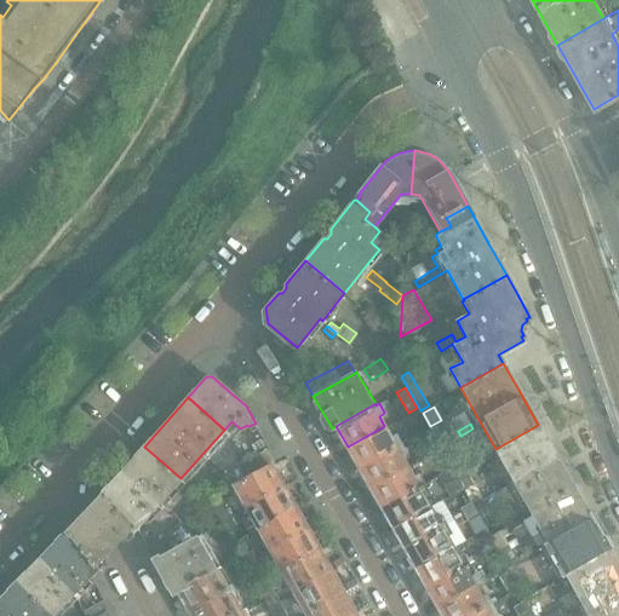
[(573,487),(550,445),(538,425),(496,449),(529,511),(573,487)]
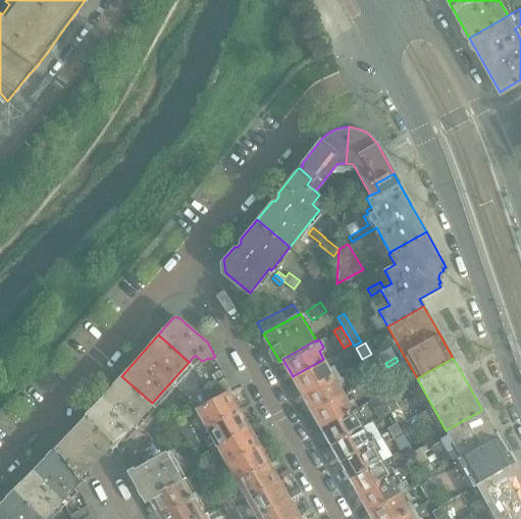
[(302,393),(337,372),(332,364),(328,366),(323,359),(293,376),(302,393)]
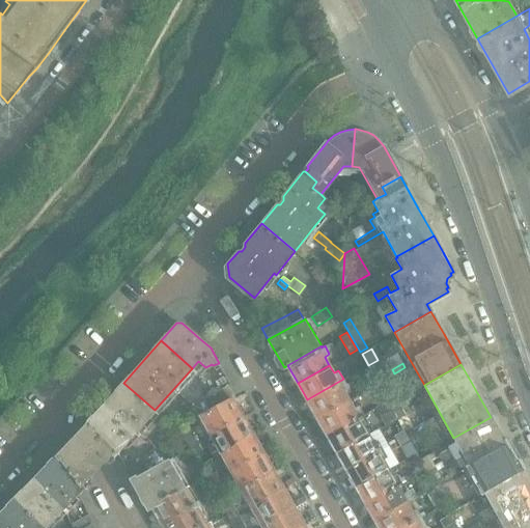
[(232,395),(227,385),(228,384),(229,383),(229,382),(221,366),(218,366),(212,369),(217,380),(219,383),(205,390),(207,393),(201,396),(208,410),(231,396),(232,395)]
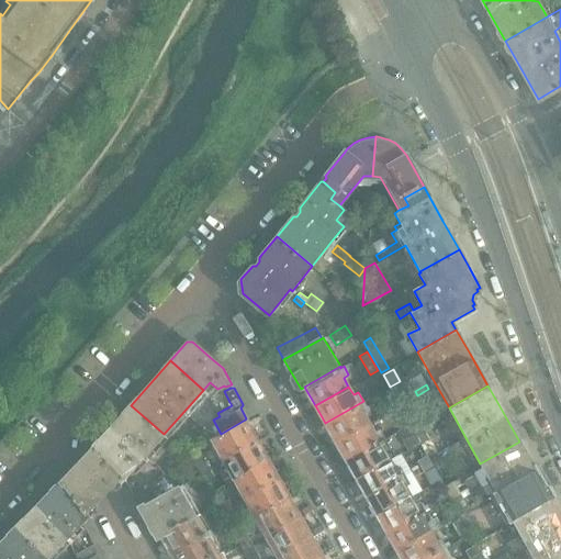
[(397,406),(392,398),(383,403),(389,412),(397,406)]
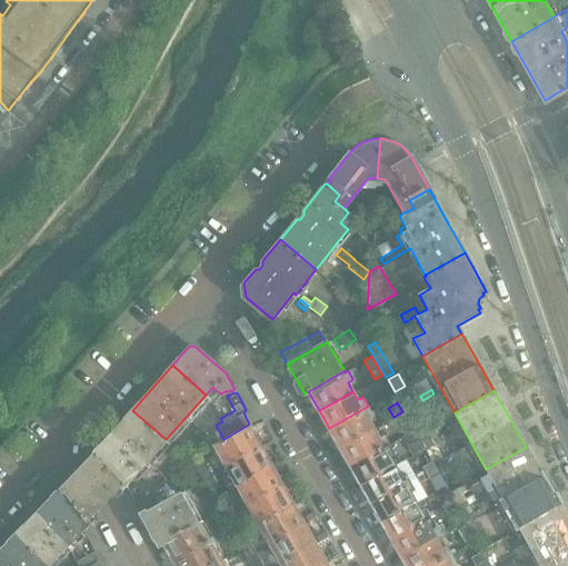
[(374,427),(369,419),(374,417),(368,406),(329,428),(339,446),(374,427)]
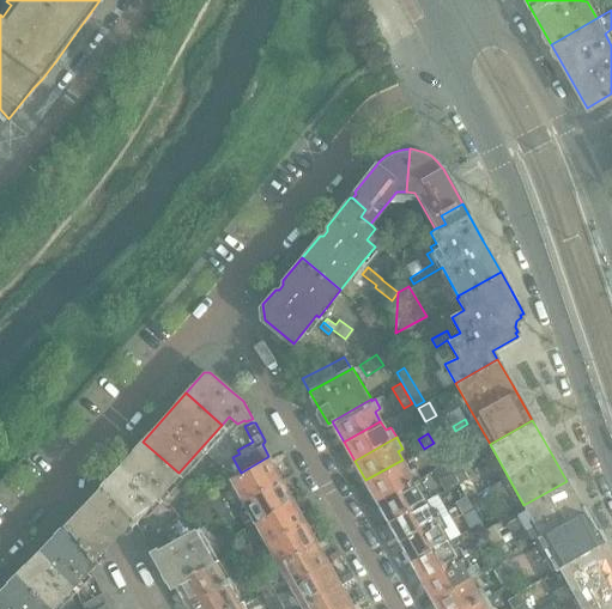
[(133,523),(157,497),(179,473),(143,442),(123,463),(98,489),(100,491),(84,507),(68,523),(73,529),(95,558),(110,542),(128,524),(133,523)]
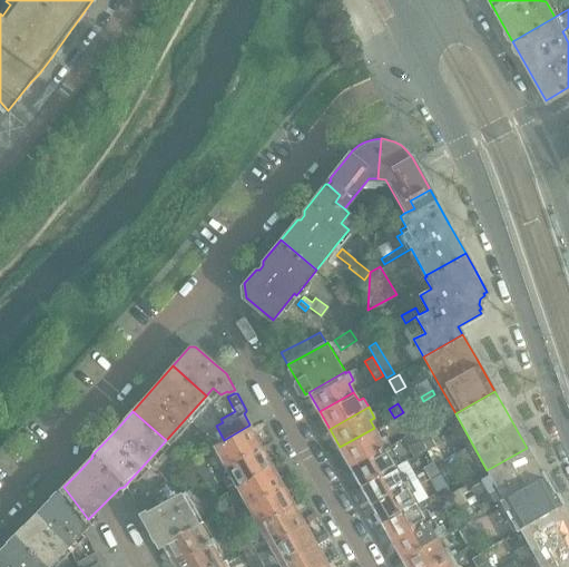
[(224,440),(216,426),(211,429),(206,433),(217,443),(224,440)]
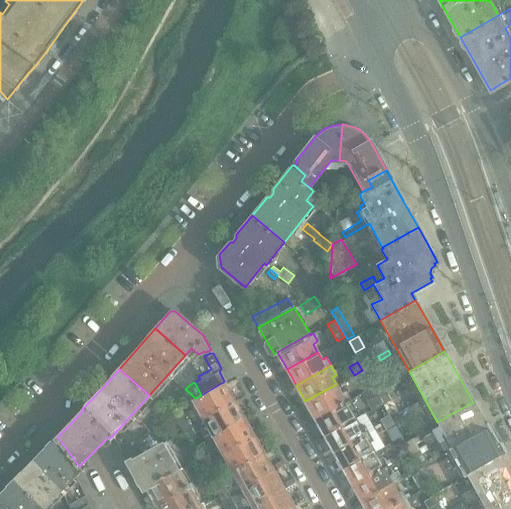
[(233,400),(232,398),(232,395),(229,390),(226,389),(223,382),(201,395),(195,398),(196,399),(194,400),(203,417),(233,400)]
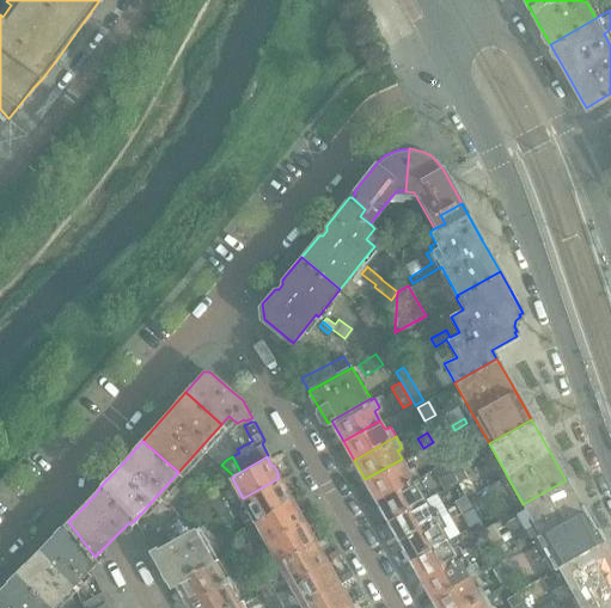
[(230,476),(221,468),(221,467),(211,458),(206,464),(217,472),(214,474),(224,483),(230,476)]
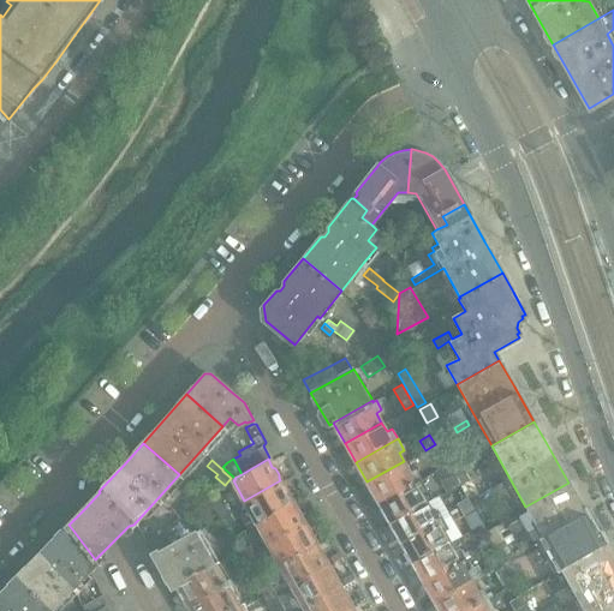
[(377,502),(421,478),(416,469),(410,472),(404,461),(367,481),(377,502)]
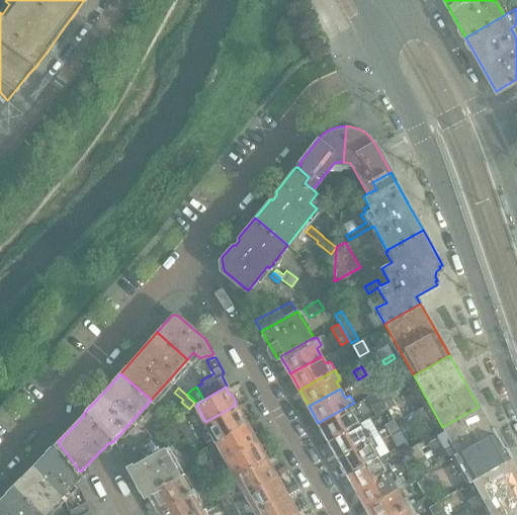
[(384,407),(375,392),(365,398),(374,413),(384,407)]
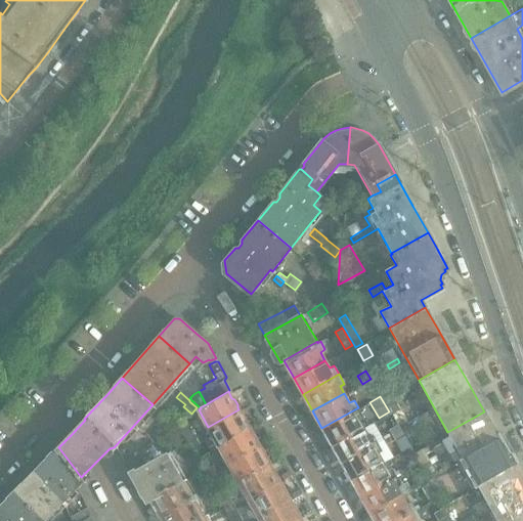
[(398,407),(393,397),(386,401),(391,410),(398,407)]
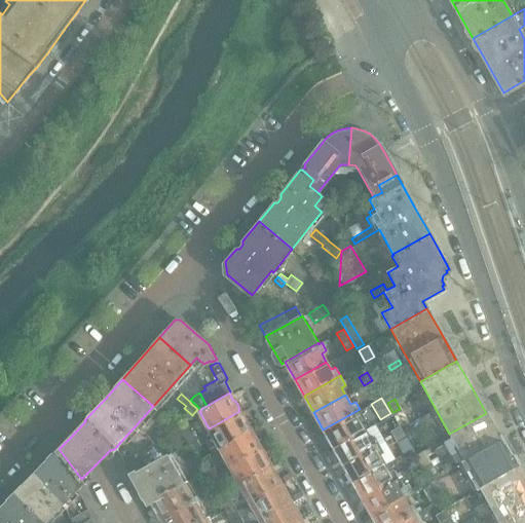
[(365,428),(360,420),(365,418),(360,409),(323,430),(333,446),(365,428)]
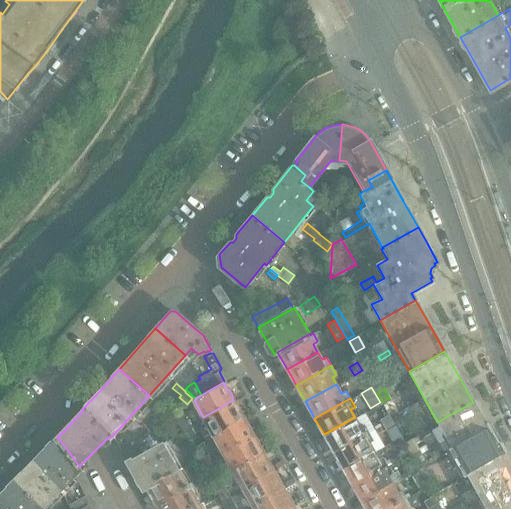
[(243,417),(242,415),(242,413),(239,407),(236,406),(233,400),(203,417),(213,435),(243,417)]
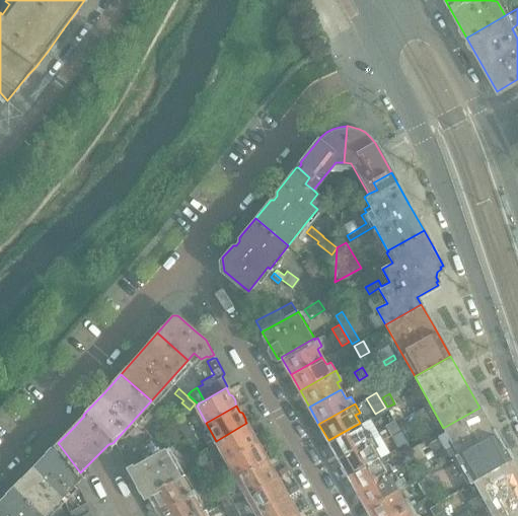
[(509,460),(479,408),(443,428),(458,454),(453,457),(467,483),(472,480),(509,460)]
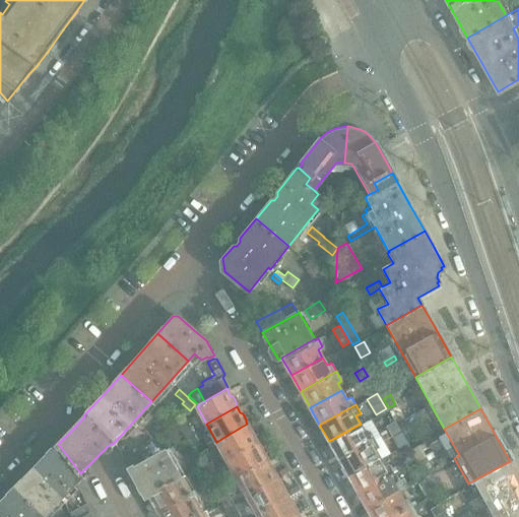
[(191,433),(182,415),(176,419),(186,436),(191,433)]
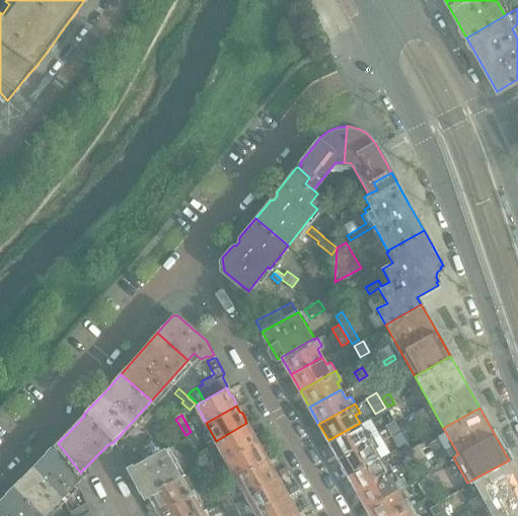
[(338,457),(378,434),(369,418),(360,423),(328,440),(338,457)]
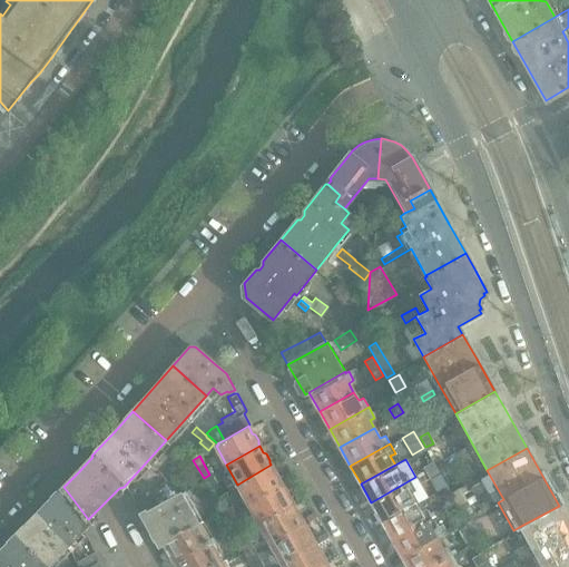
[(435,466),(433,463),(432,460),(422,466),(425,471),(435,466)]
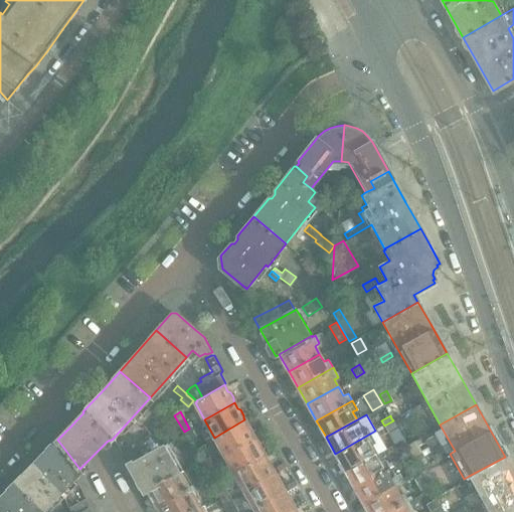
[(405,424),(400,415),(393,418),(398,429),(405,424)]
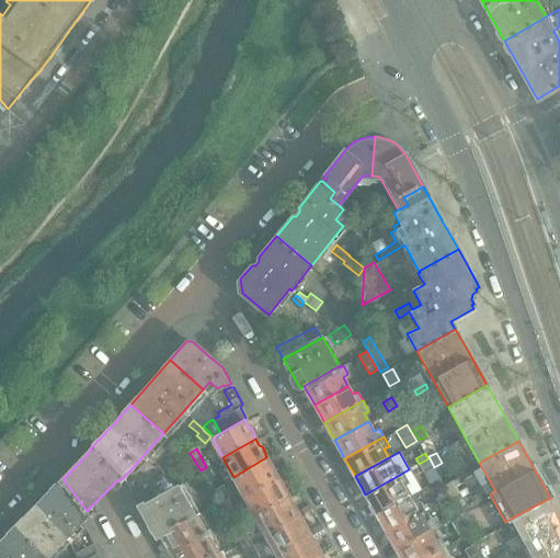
[(244,496),(276,477),(275,475),(275,471),(273,466),(270,465),(266,457),(233,477),(244,496)]
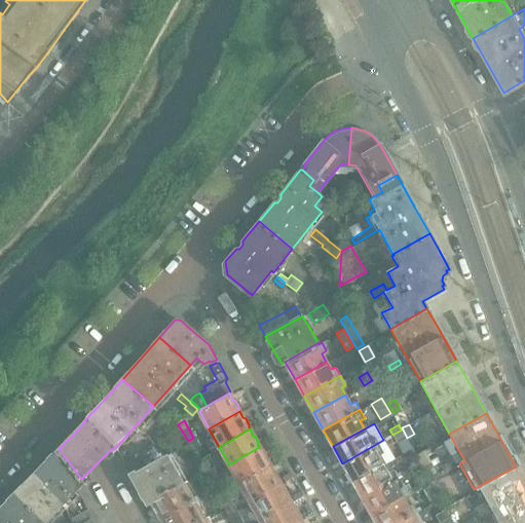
[(405,436),(402,430),(392,435),(396,441),(405,436)]
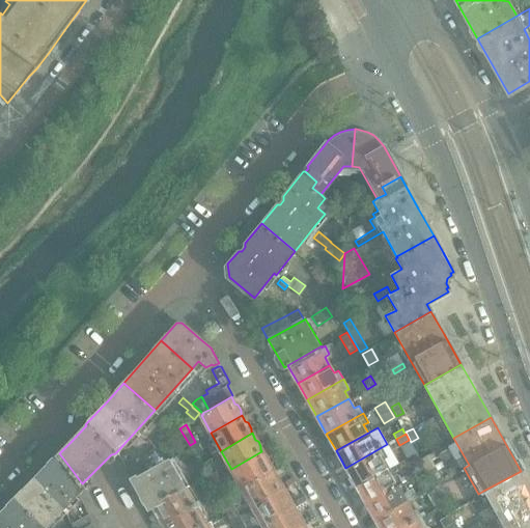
[(399,445),(398,445),(405,456),(415,451),(409,440),(399,445)]
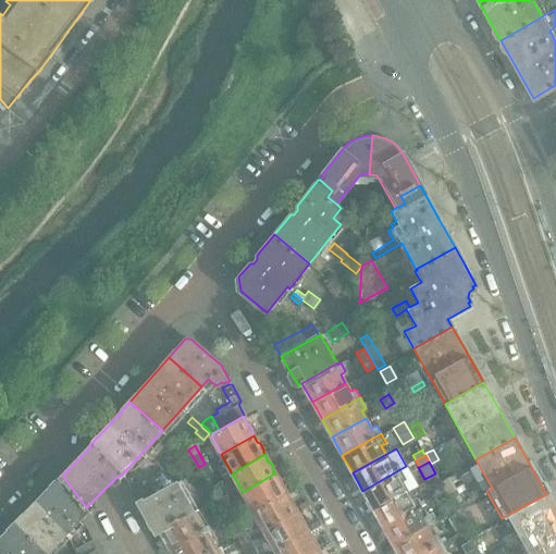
[(417,484),(406,466),(362,491),(372,507),(406,490),(417,484)]
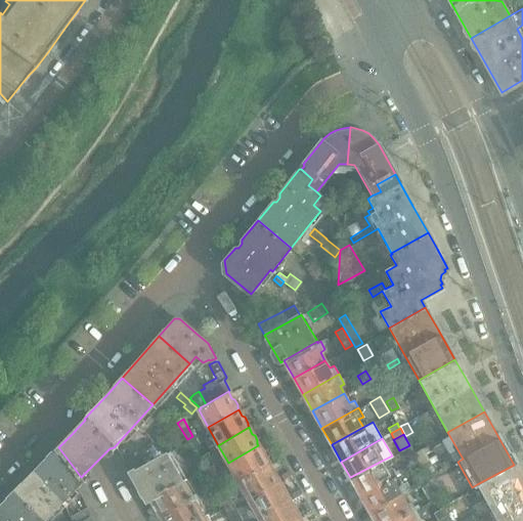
[(132,475),(167,454),(166,452),(165,452),(150,440),(144,447),(147,450),(125,463),(132,475)]
